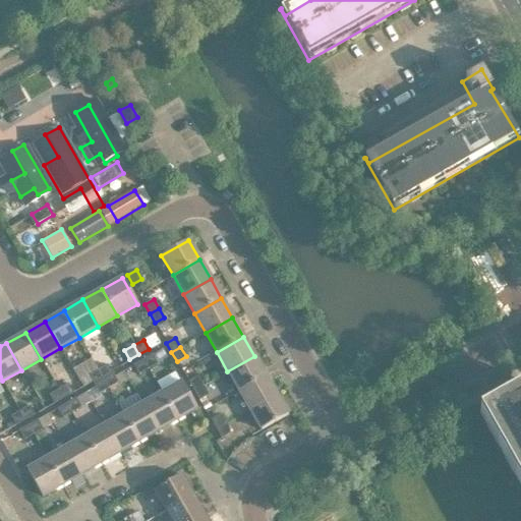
[(152,354),(141,359),(148,368),(157,363),(152,354)]
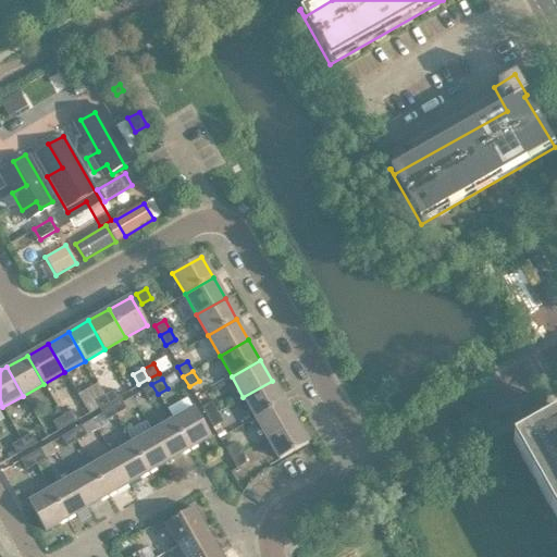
[(283,400),(272,381),(243,397),(255,417),(283,400)]
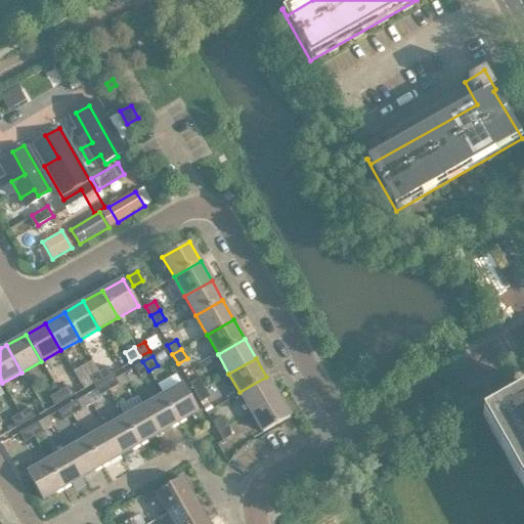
[(138,376),(148,370),(142,361),(133,366),(138,376)]
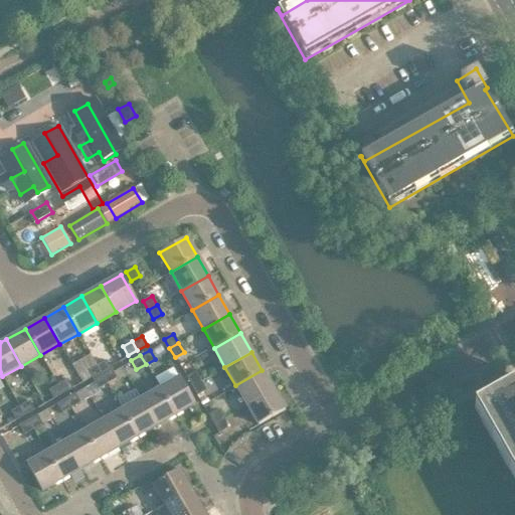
[(101,374),(110,368),(109,366),(105,359),(96,365),(101,374)]
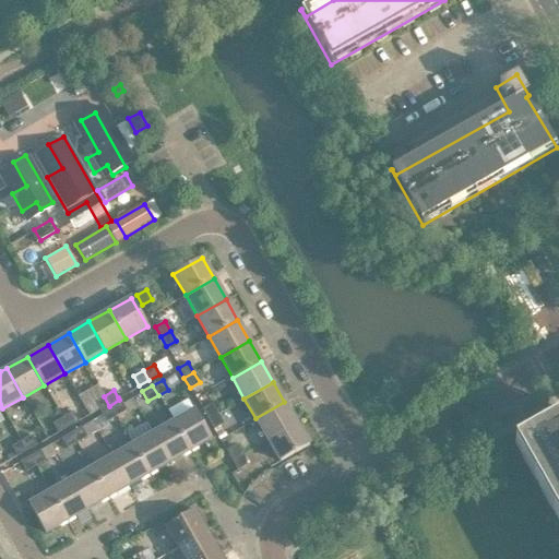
[(104,396),(94,402),(98,409),(99,412),(109,406),(104,396)]
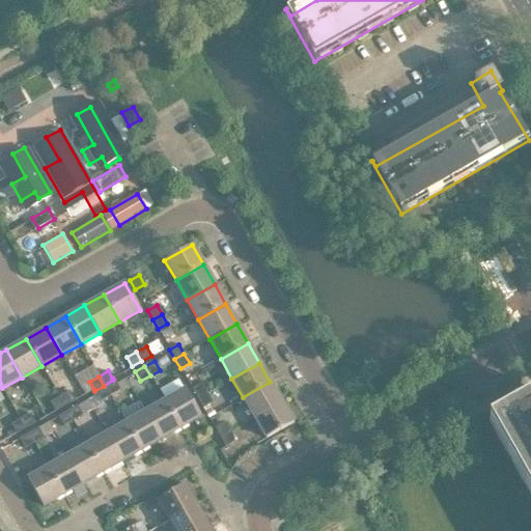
[(115,383),(113,380),(104,386),(109,395),(119,389),(115,383)]
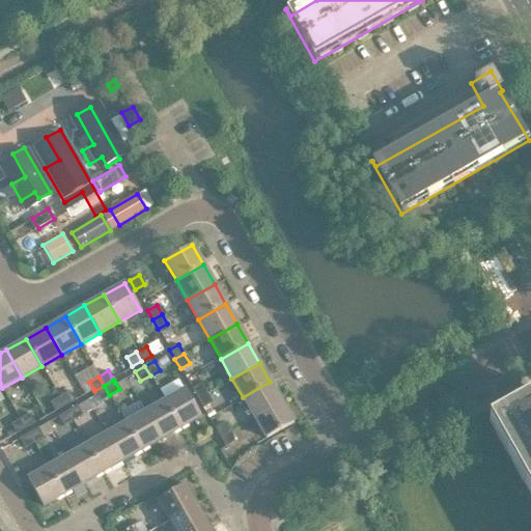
[(243,397),(254,417),(281,401),(270,382),(243,397)]
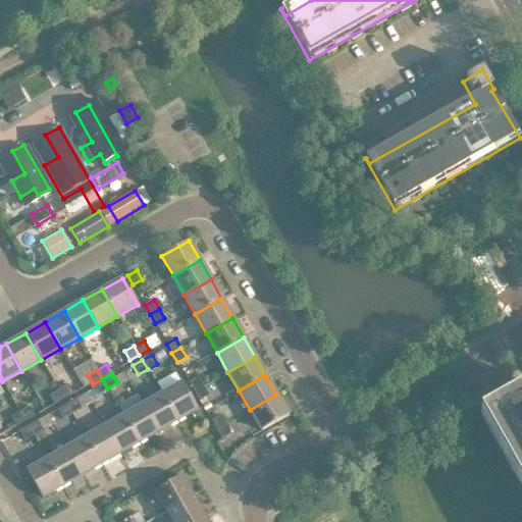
[(194,392),(203,386),(198,376),(189,382),(194,392)]
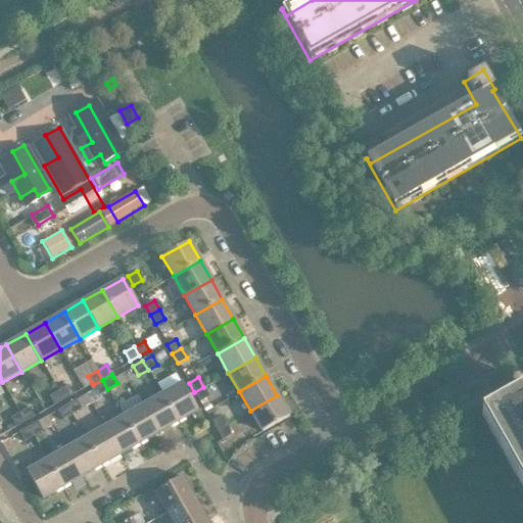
[(95,388),(98,394),(107,389),(102,380),(93,385),(95,388)]
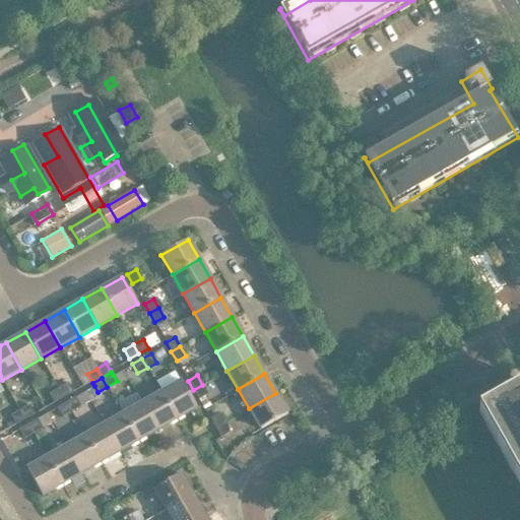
[(160,392),(176,418),(196,407),(181,381),(160,392)]
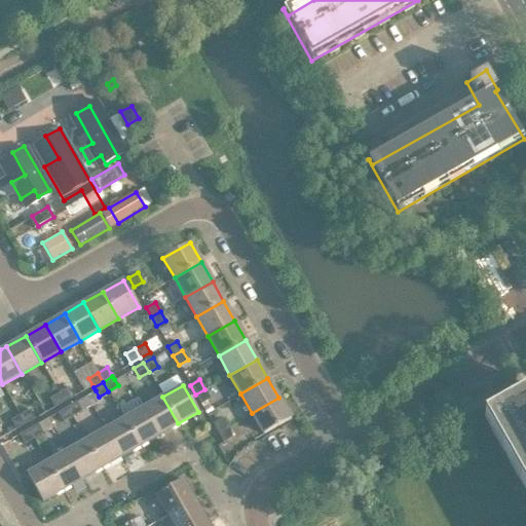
[(67,386),(58,392),(61,397),(63,402),(73,397),(67,386)]
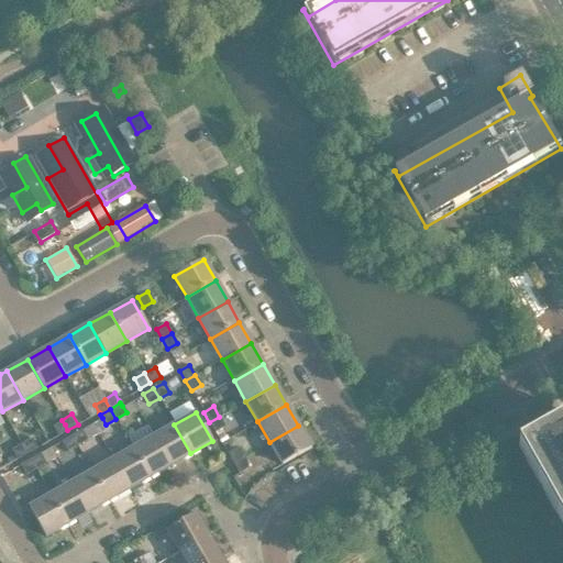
[(214,432),(224,427),(219,417),(209,422),(214,432)]
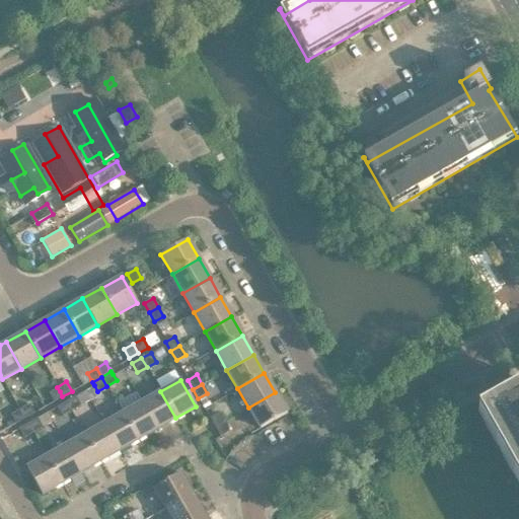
[(518,385),(490,402),(478,410),(518,480),(518,385)]
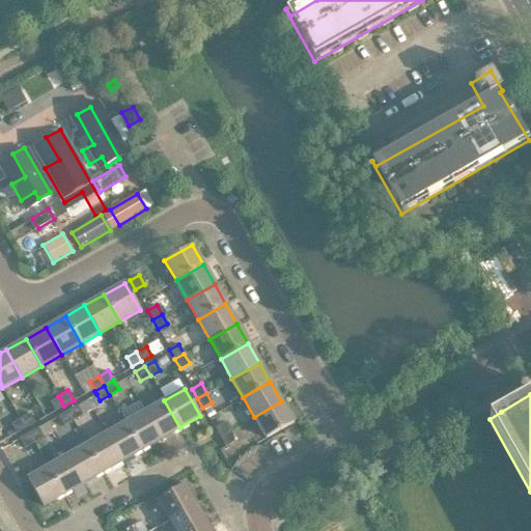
[(54,411),(63,406),(61,400),(58,396),(49,401),(54,411)]
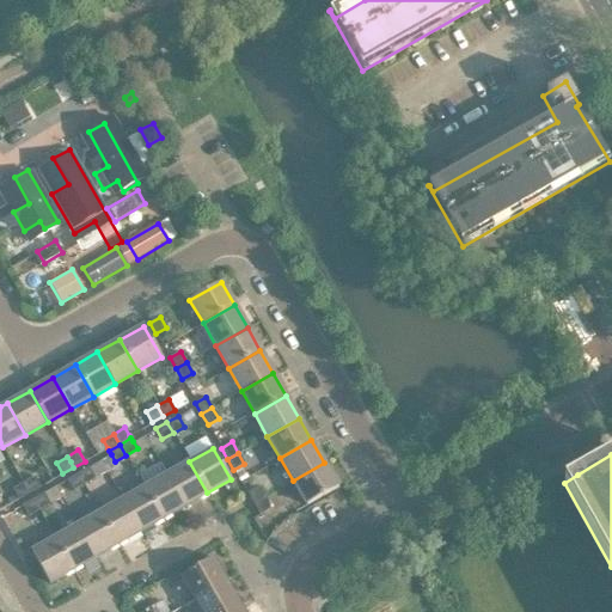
[(207,493),(189,461),(167,475),(185,506),(207,493)]
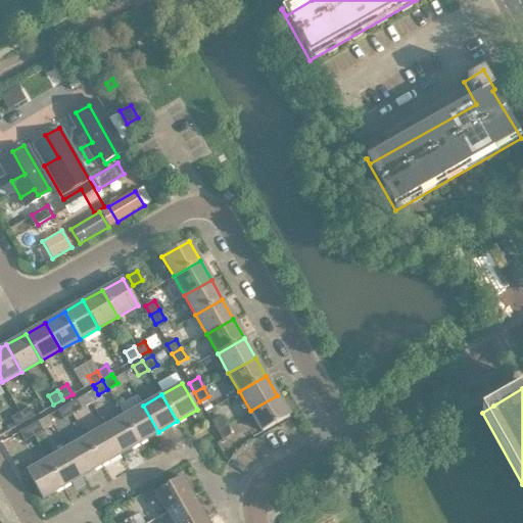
[(277,395),(250,411),(262,431),(288,416),(277,395)]
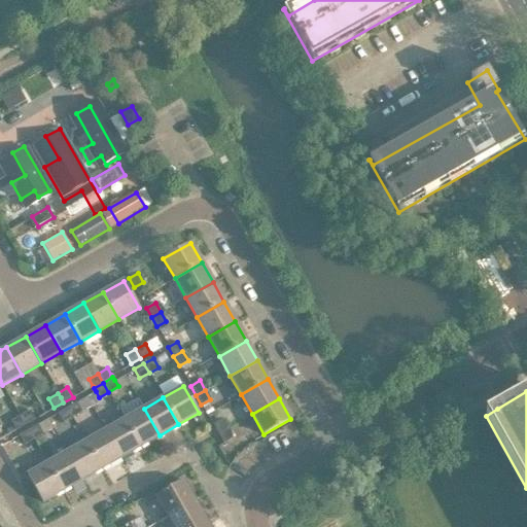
[(76,402),(66,408),(71,417),(81,412),(76,402)]
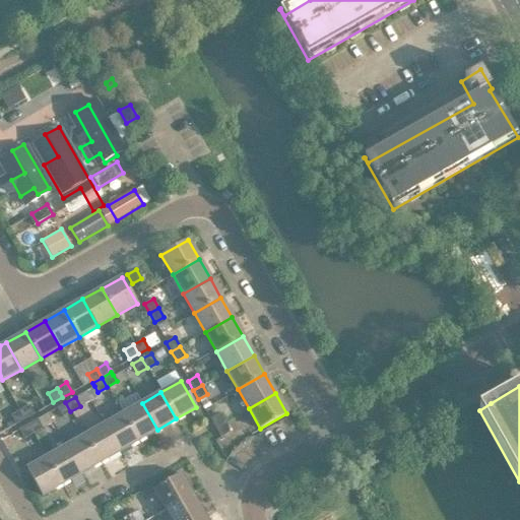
[(56,407),(61,416),(70,411),(65,402),(56,407)]
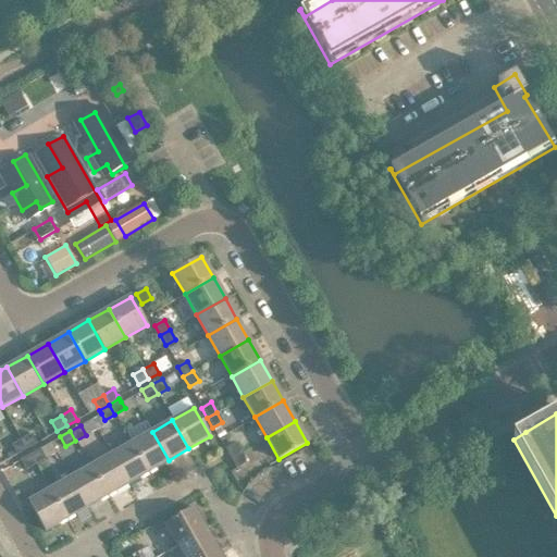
[(169,460),(152,432),(132,443),(148,472),(169,460)]
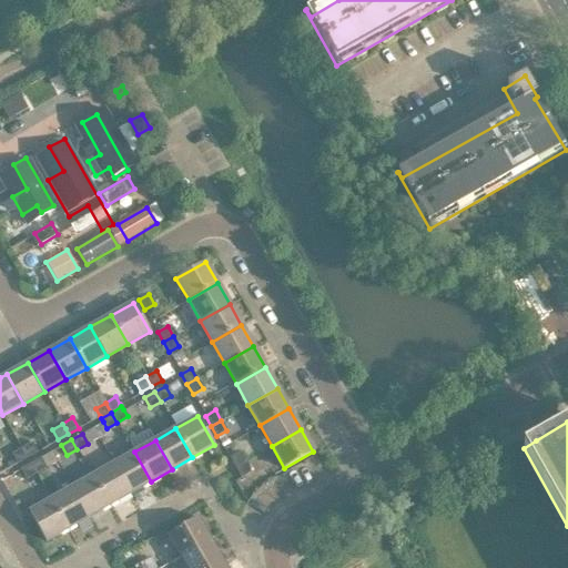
[(21,447),(27,457),(37,452),(31,442),(21,447)]
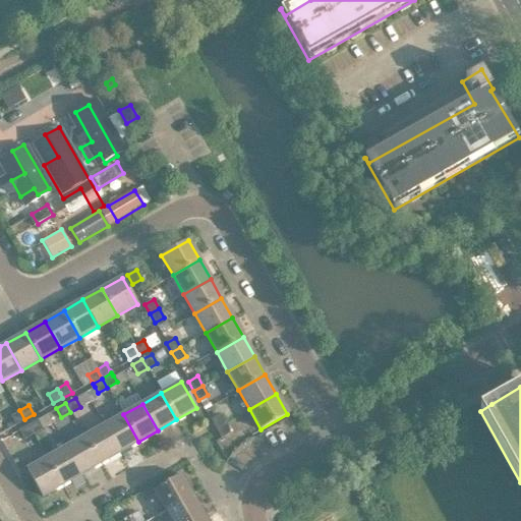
[(15,424),(24,419),(19,410),(9,415),(15,424)]
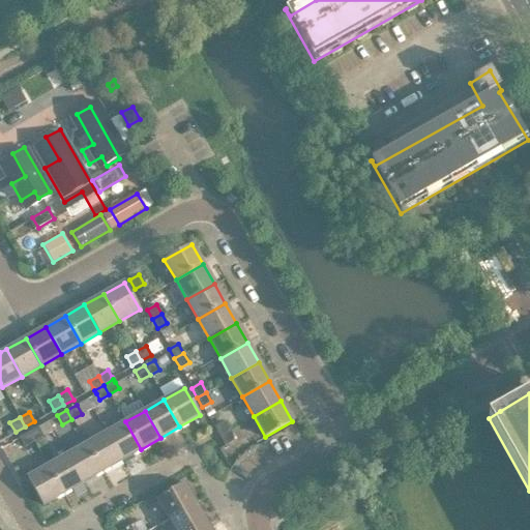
[(125,421),(106,433),(121,460),(141,449),(125,421)]
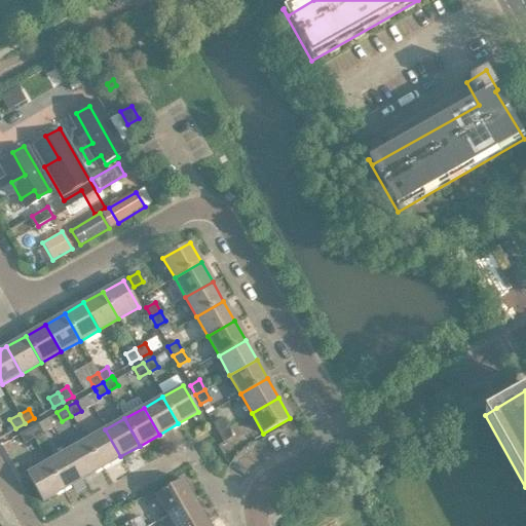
[(218,434),(227,428),(221,418),(212,423),(218,434)]
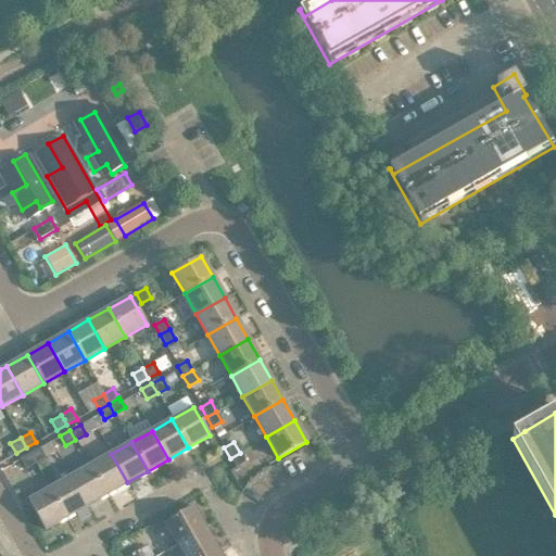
[(29,453),(35,463),(45,457),(39,447),(29,453)]
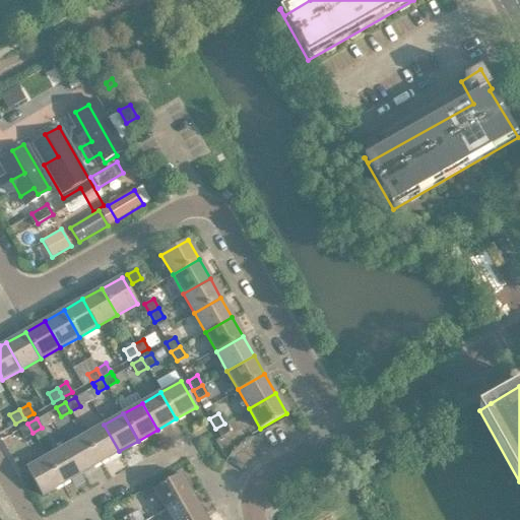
[(27,424),(18,430),(23,439),(33,433),(27,424)]
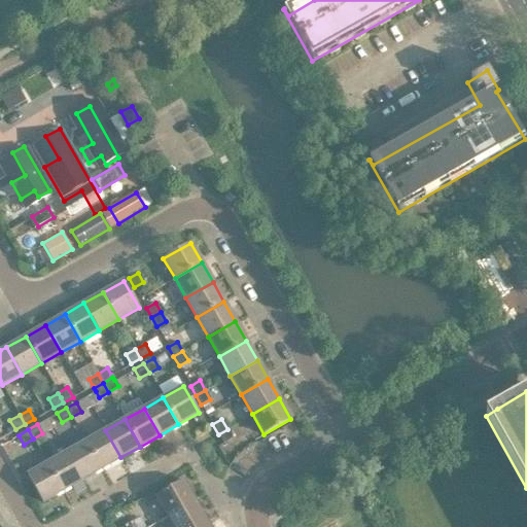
[(223,444),(233,437),(227,429),(218,434),(223,444)]
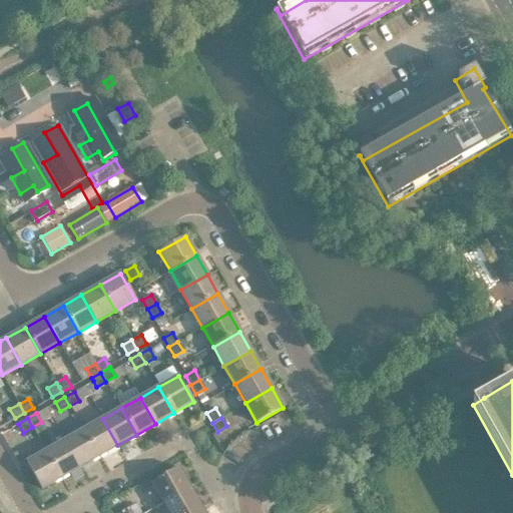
[(83,430),(98,456),(117,445),(102,419),(83,430)]
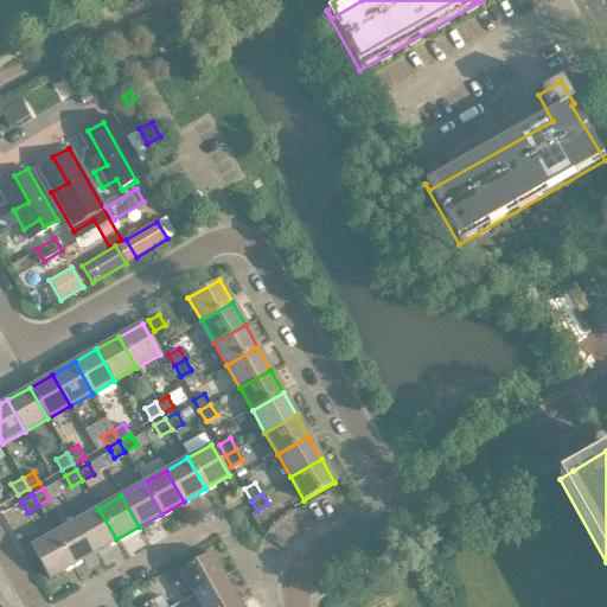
[(98,509),(76,521),(94,553),(116,540),(98,509)]
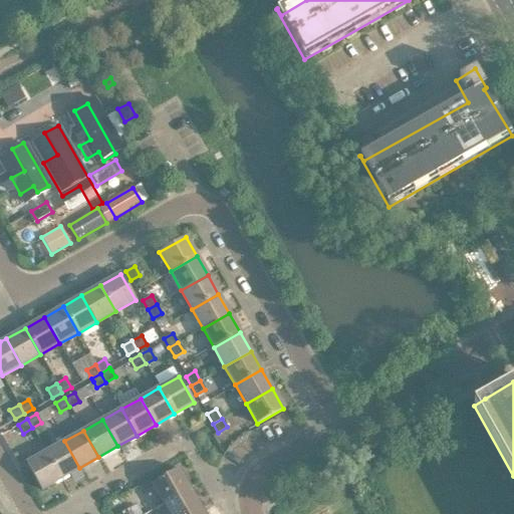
[(46,452),(61,479),(79,468),(64,441),(46,452)]
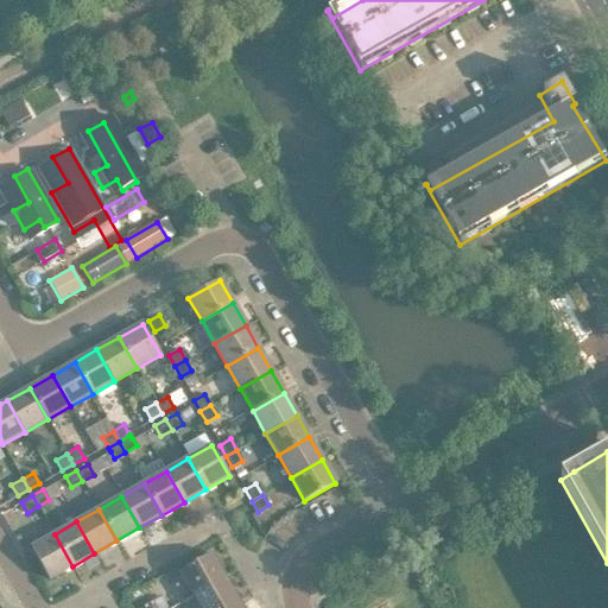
[(31,548),(49,580),(73,567),(55,534),(31,548)]
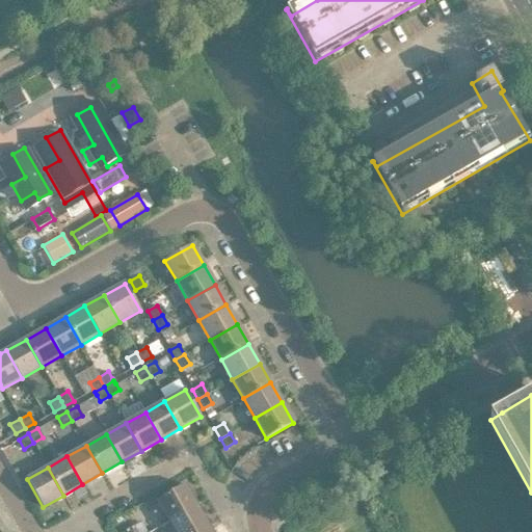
[(190,494),(185,484),(156,501),(168,522),(198,504),(192,491),(190,494)]
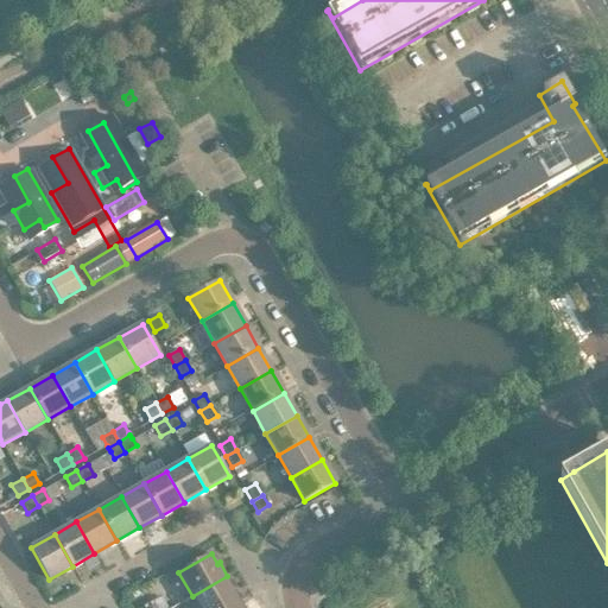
[(192,596),(198,607),(221,607),(238,600),(233,590),(235,589),(227,576),(192,596)]
